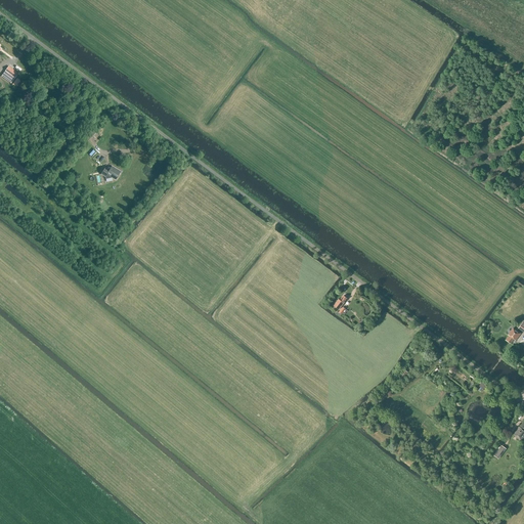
[(5,71),(14,78),(18,73),(8,66),(5,71)]
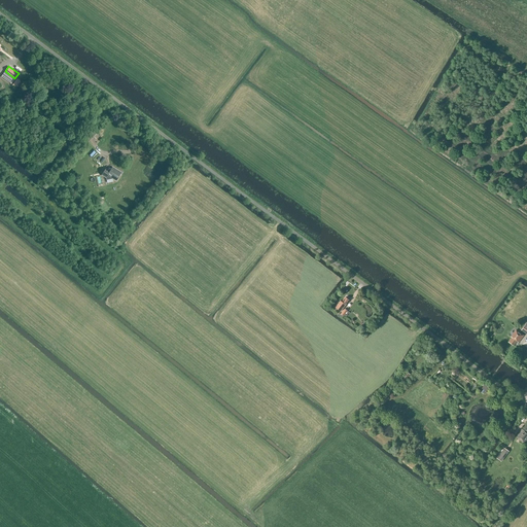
[(121,173),(112,167),(111,169),(110,169),(108,169),(108,170),(106,169),(102,174),(106,177),(106,178),(106,180),(112,179),(115,181),(121,173)]
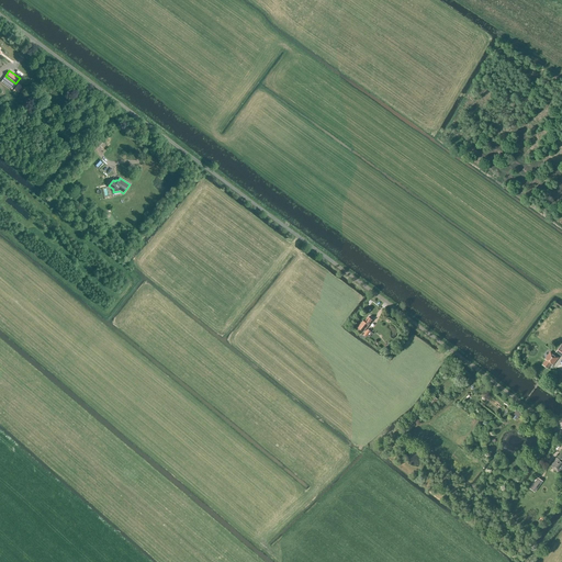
[(363,333),(372,321),(368,317),(363,324),(361,323),(358,328),(363,333)]
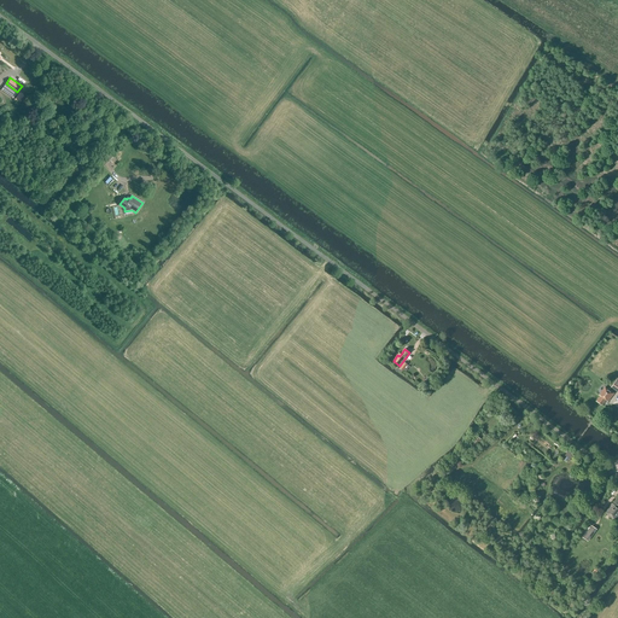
[(396,369),(401,373),(407,365),(404,362),(400,369),(397,367),(396,369)]
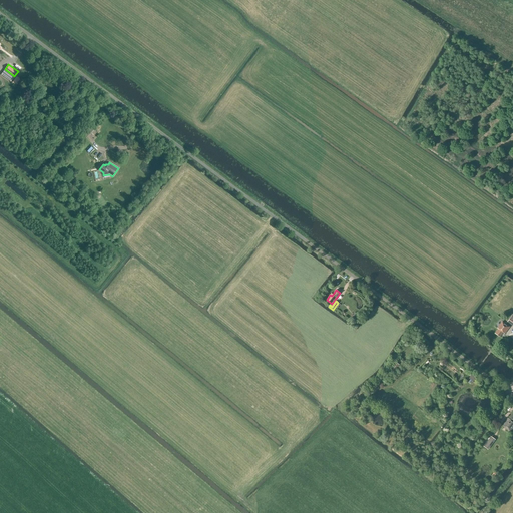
[(505,334),(510,327),(502,322),(497,328),(498,329),(495,333),(499,337),(502,332),(505,334)]
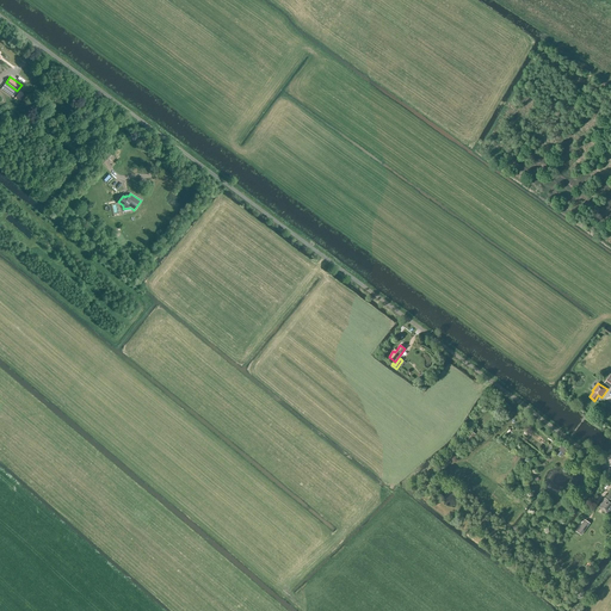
[(475,434),(471,431),(466,439),(469,442),(475,434)]
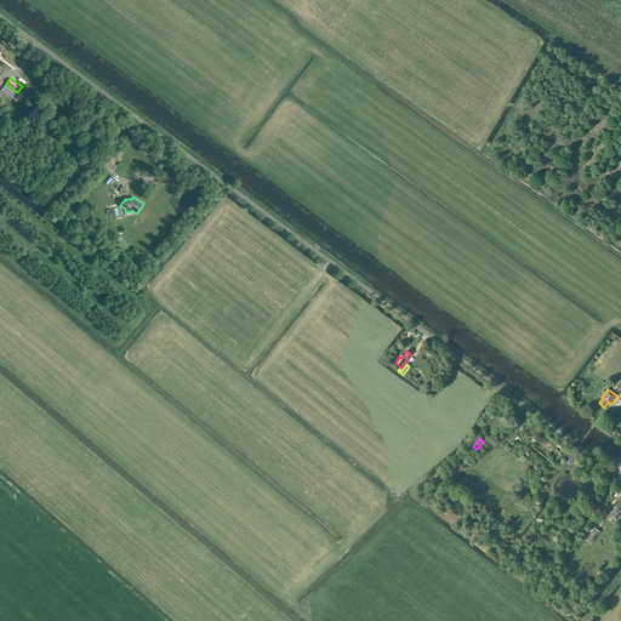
[(616,506),(615,506),(608,516),(617,523),(620,518),(620,510),(620,508),(620,501),(616,506)]
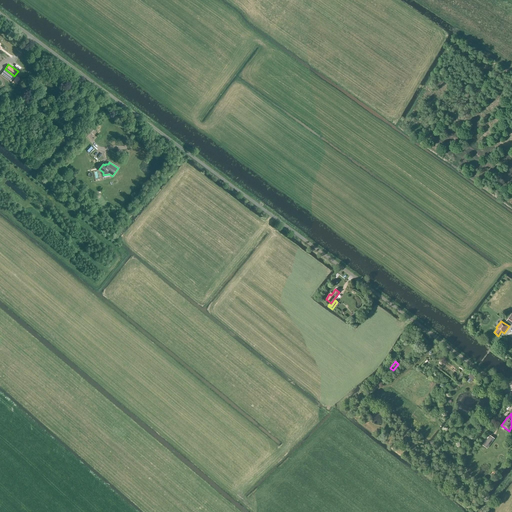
[(486,448),(493,438),(488,434),(481,444),(486,448)]
